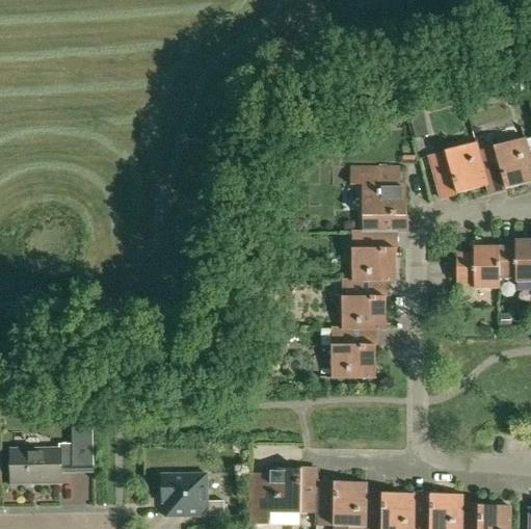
[(412,127),(414,135),(426,132),(424,124),(412,127)]
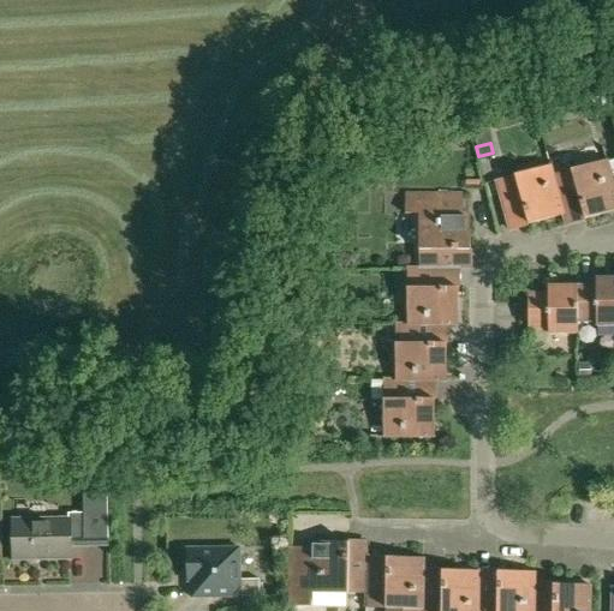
[(613,155),(552,173),(558,197),(576,191),(583,217),(613,208),(613,190),(609,175),(613,173),(613,155)]
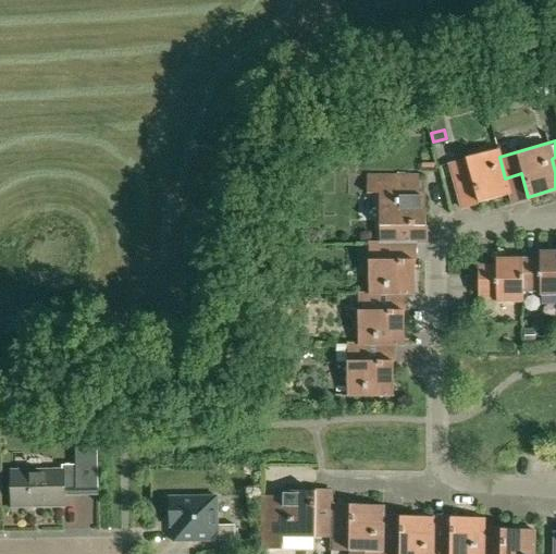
[(496,147),(447,160),(454,182),(470,177),(476,200),(508,192),(505,179),(499,157),(496,147)]
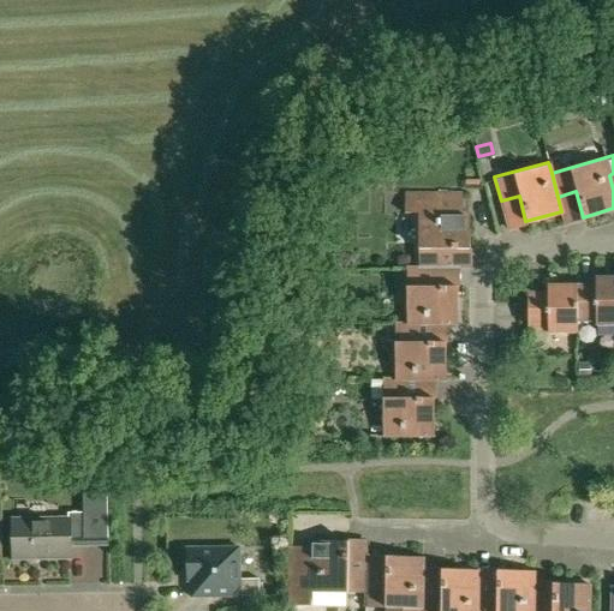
[(404,190),(404,210),(417,210),(417,267),(431,267),(452,267),(452,257),(447,252),(441,252),(441,247),(468,247),(468,210),(463,210),(463,190),(404,190)]
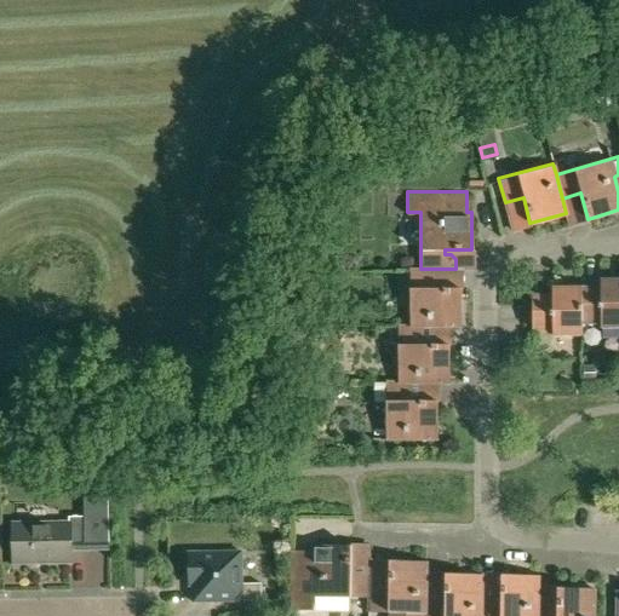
[(410,269),(410,326),(422,326),(451,326),(462,326),(462,287),(435,287),(435,269),(420,269),(410,269)]
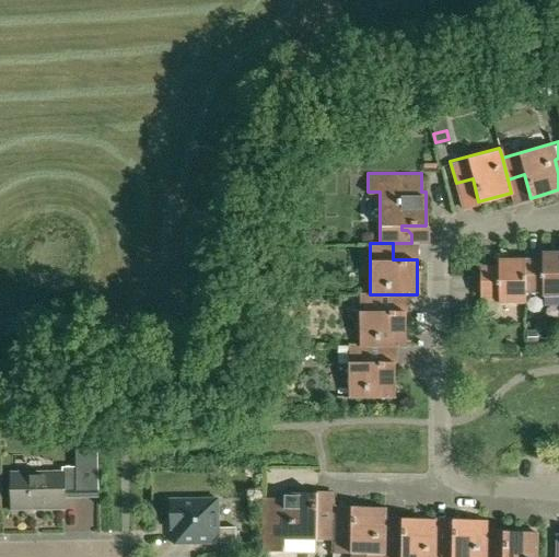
[(558,293),(558,252),(542,252),(542,258),(524,258),(525,289),(543,288),(543,294),(558,293)]
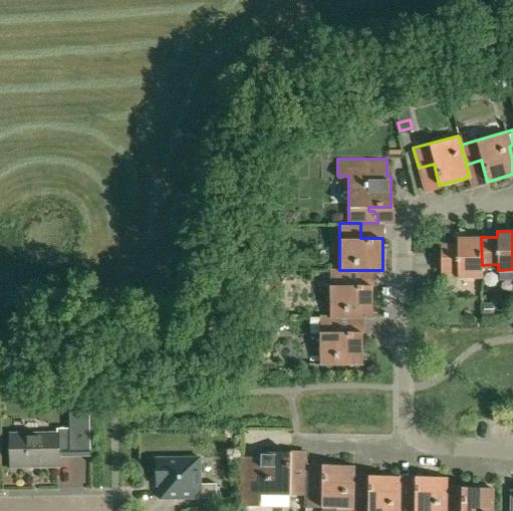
[(482,276),(482,265),(481,237),(457,238),(457,243),(440,243),(440,270),(458,270),(458,276),(482,276)]
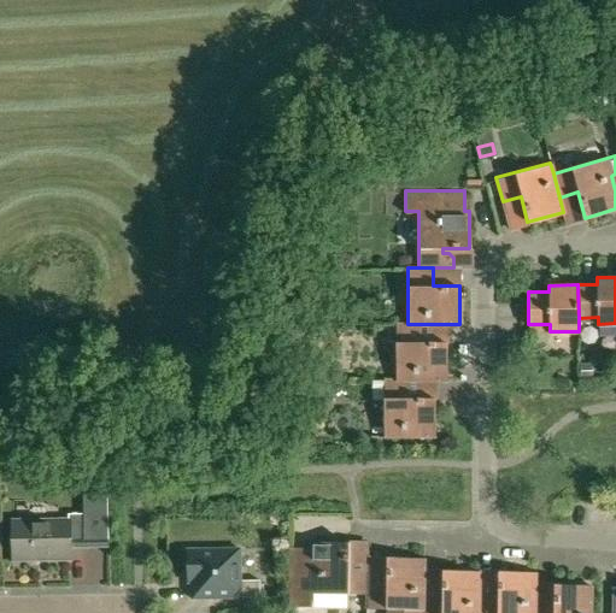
[(397,324),(397,379),(410,379),(436,379),(446,379),(446,342),(420,342),(420,324),(408,324),(397,324)]
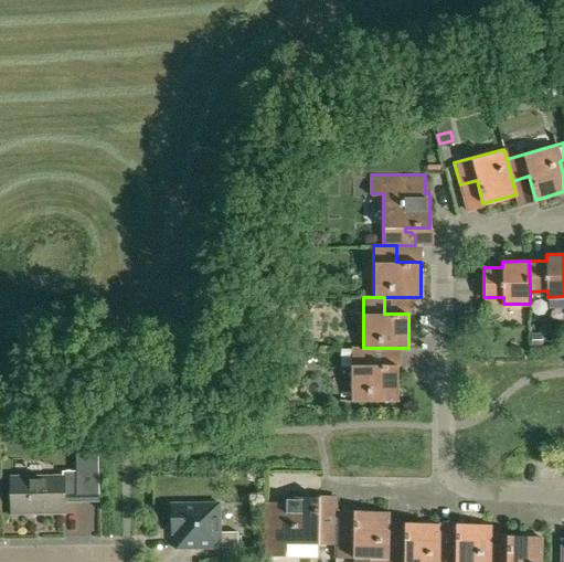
[(541,331),(531,331),(531,341),(531,346),(542,346),(541,341),(541,331)]
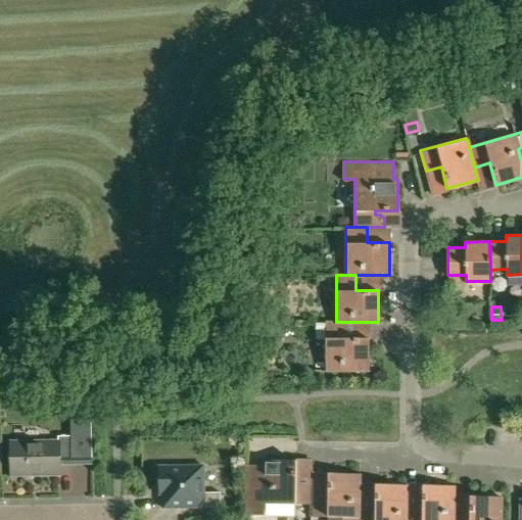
[(315,322),(315,338),(325,338),(325,370),(370,370),(370,337),(347,337),(347,322),(336,322),(325,322),(315,322)]
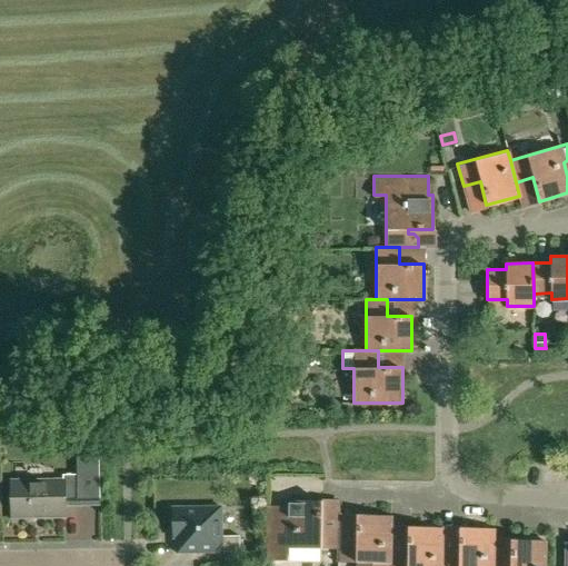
[(63,500),(77,500),(77,473),(62,473),(62,478),(11,479),(11,516),(65,515),(63,500)]
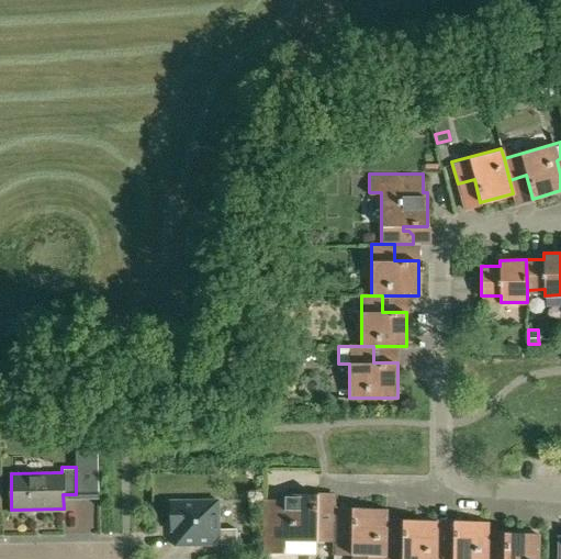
[(282,524),(264,523),(264,552),(283,552),(283,541),(335,541),(335,534),(336,494),(317,493),(317,494),(283,494),(282,524)]
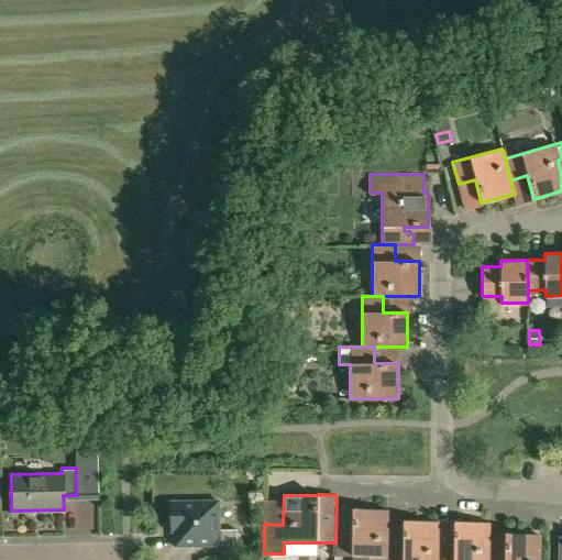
[(174,546),(237,545),(237,528),(219,529),(218,500),(169,501),(171,531),(174,530),(174,546)]
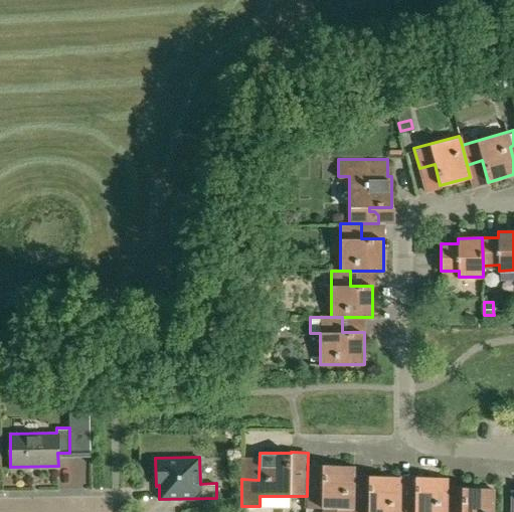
[(354,511),(355,499),(355,467),(323,466),(322,489),(307,489),(307,496),(307,507),(322,507),(322,511),(354,511)]
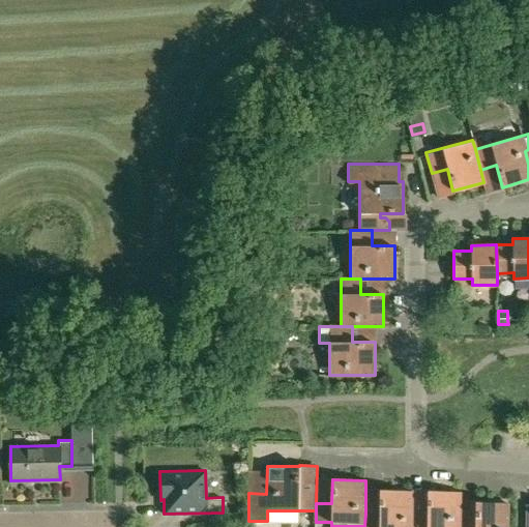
[(365,514),(364,526),(413,526),(413,515),(414,492),(381,491),(381,515),(365,514)]
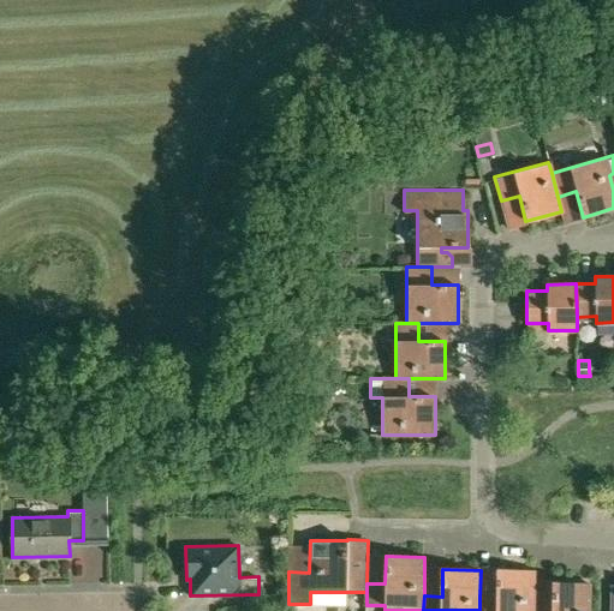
[(535,610),(535,609),(536,570),(498,570),(498,597),(480,597),(480,610),(535,610)]
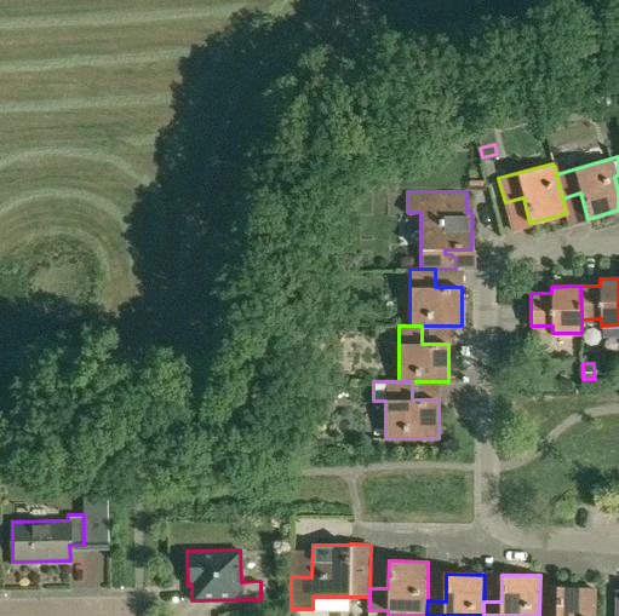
[(539,614),(539,615),(594,615),(595,588),(559,587),(557,615),(539,614)]
